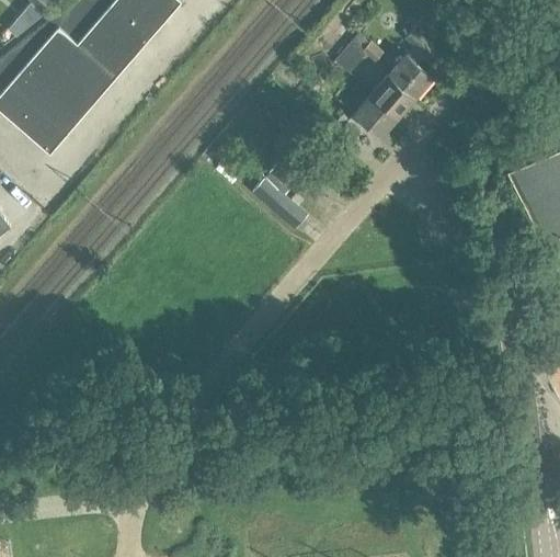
[(114,0),(110,6),(149,38),(181,2),(176,0),(114,0)]
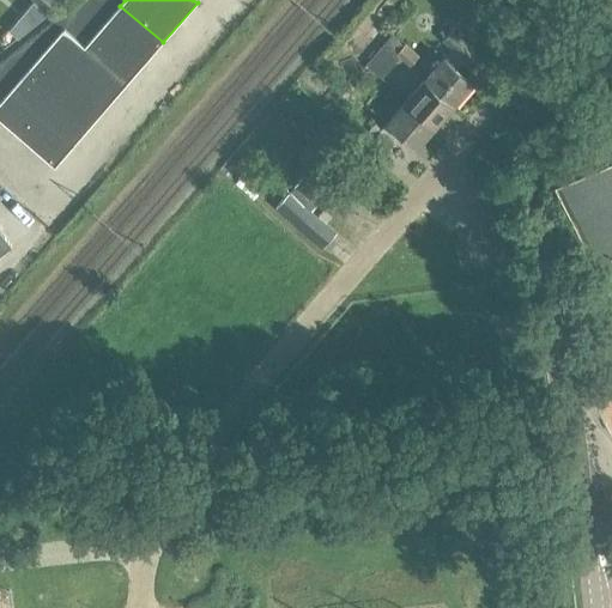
[(62,31),(26,73),(90,127),(163,42),(120,6),(84,48),(62,31)]
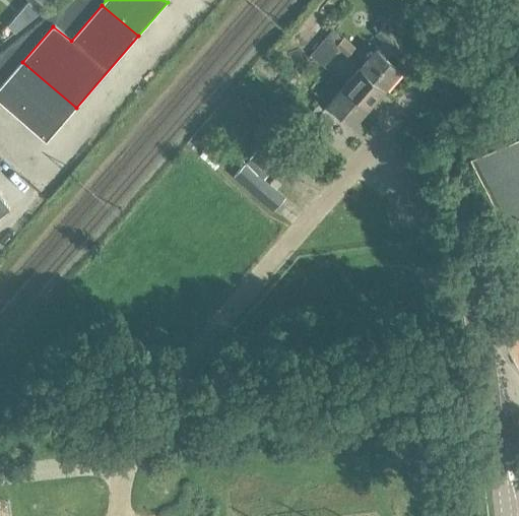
[(308,50),(319,38),(307,27),(297,40),(308,50)]
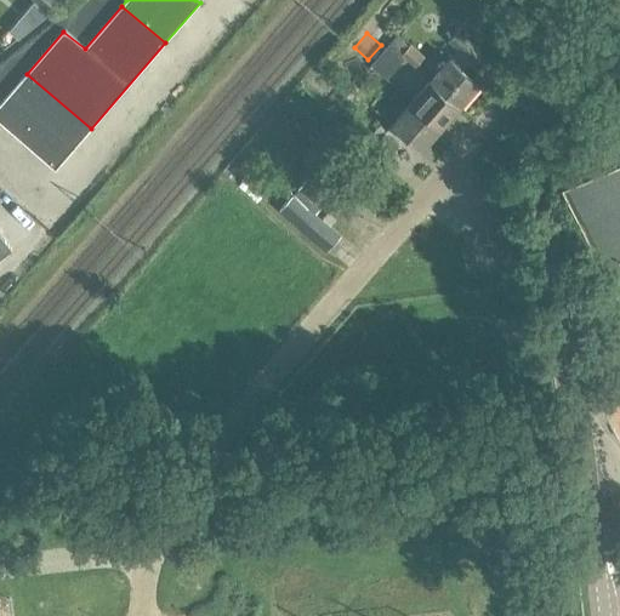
[(466,72),(481,56),(456,35),(447,47),(456,55),(451,60),(466,72)]
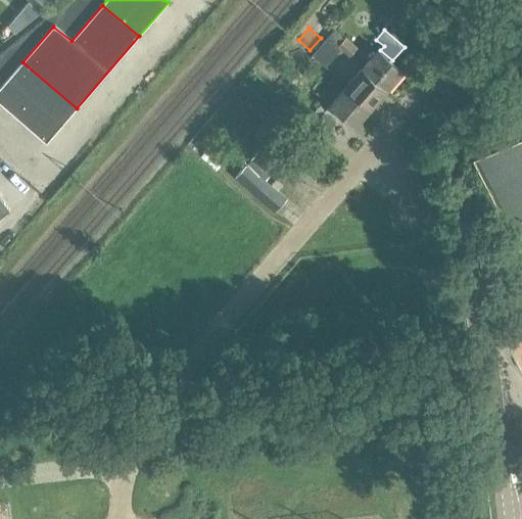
[(349,59),(356,52),(345,44),(339,50),(349,59)]
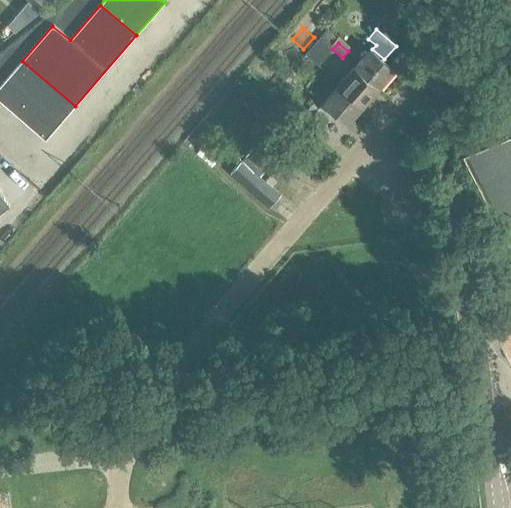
[(75,106),(22,61),(9,49),(0,55),(0,102),(44,141),(75,106)]
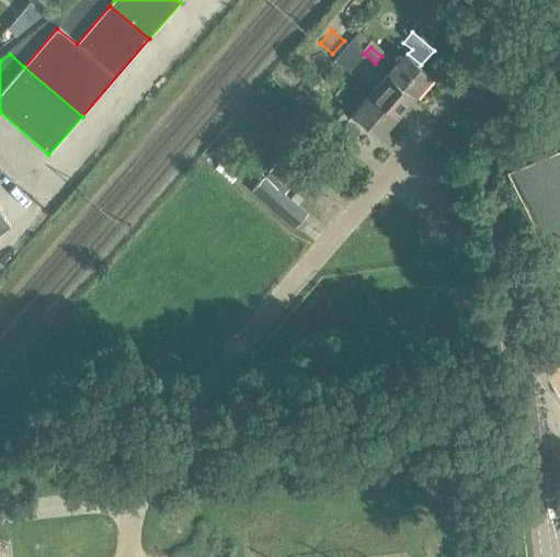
[(389,77),(414,100),(432,79),(407,56),(389,77)]
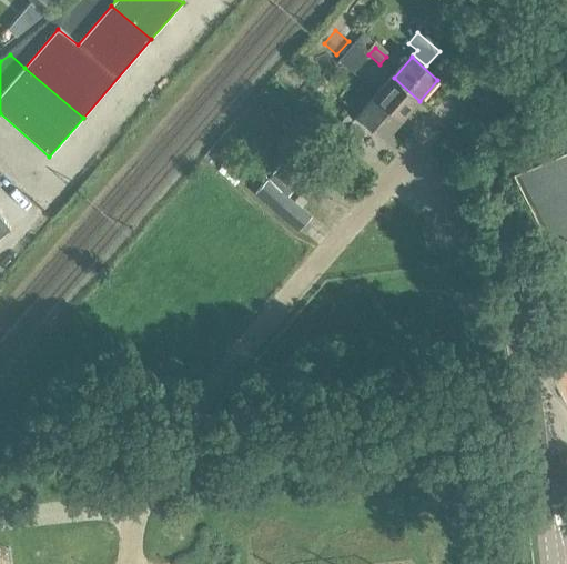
[(507,66),(504,77),(509,79),(512,80),(516,69),(514,68),(507,66)]
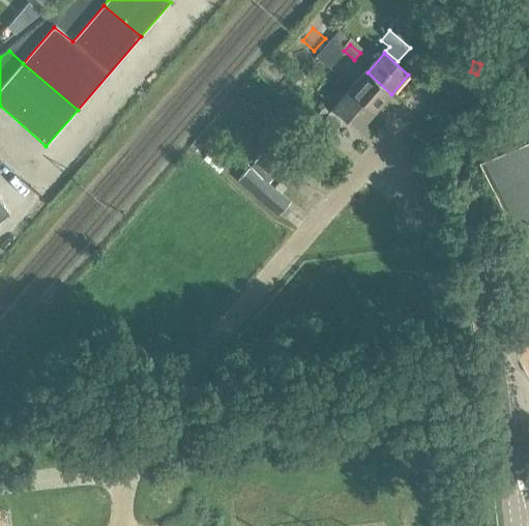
[(375,113),(391,94),(368,72),(351,91),(375,113)]
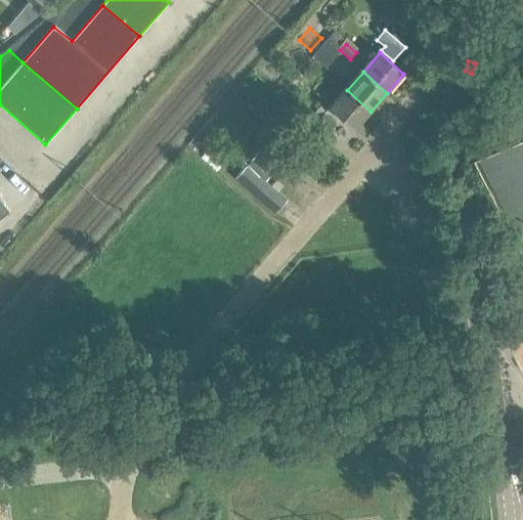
[(354,131),(371,112),(347,90),(330,110),(354,131)]
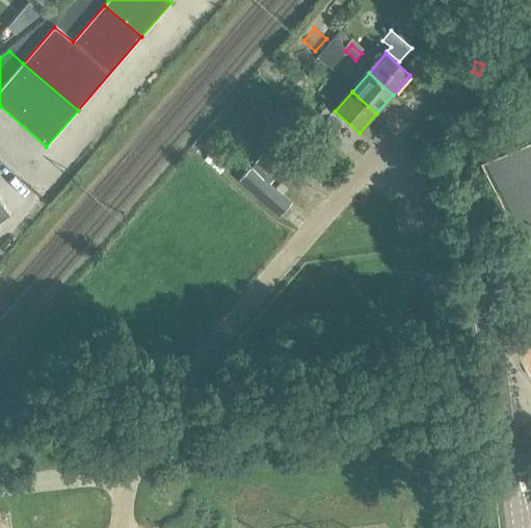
[(333,138),(340,130),(327,119),(321,127),(333,138)]
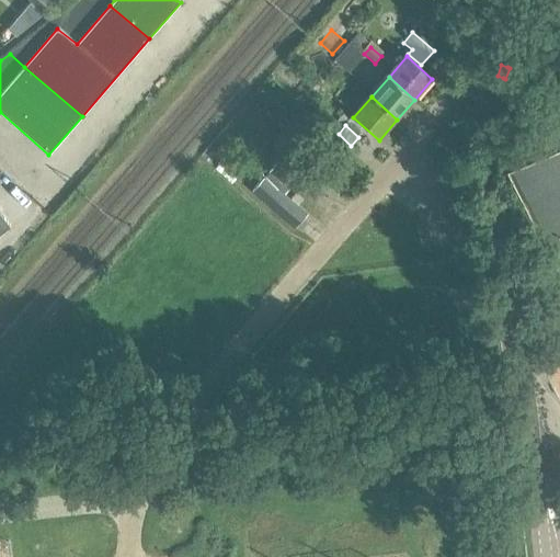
[(559,279),(559,146),(506,173),(559,279)]
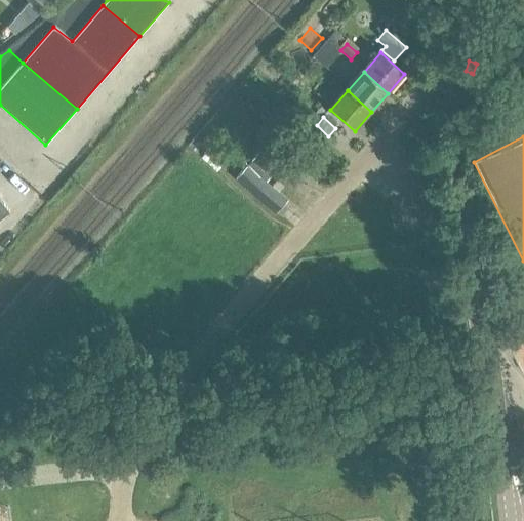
[(274,137),(252,161),(273,178),(293,155),(274,137)]
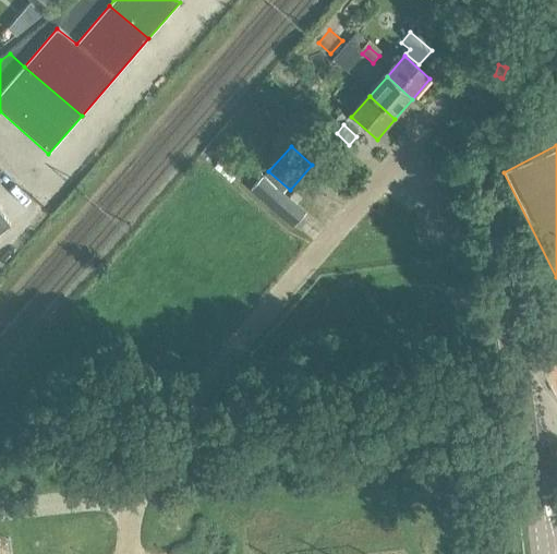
[(233,184),(249,167),(231,152),(216,169),(233,184)]
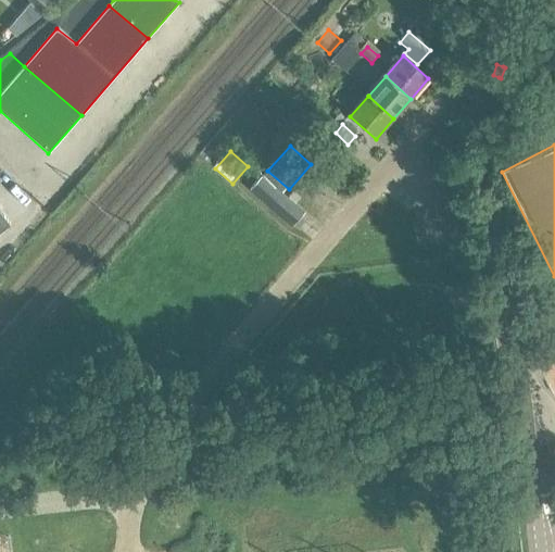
[(302,217),(280,198),(289,189),(267,171),(250,191),(292,229),(302,217)]
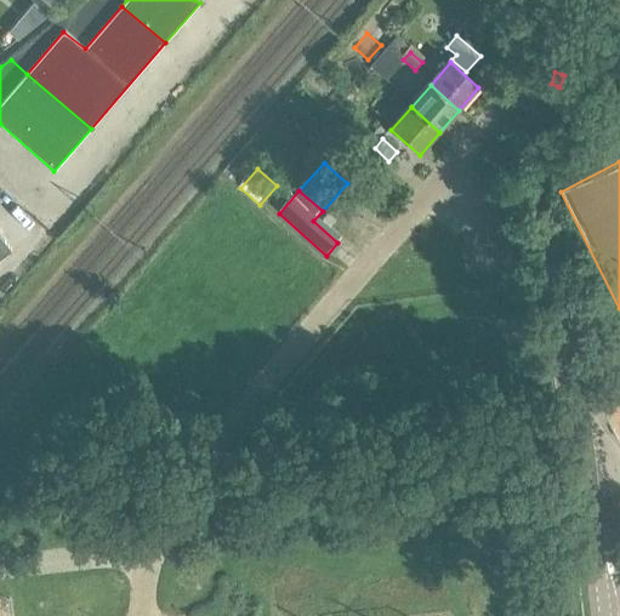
[(0,261),(10,254),(0,240),(0,261)]
